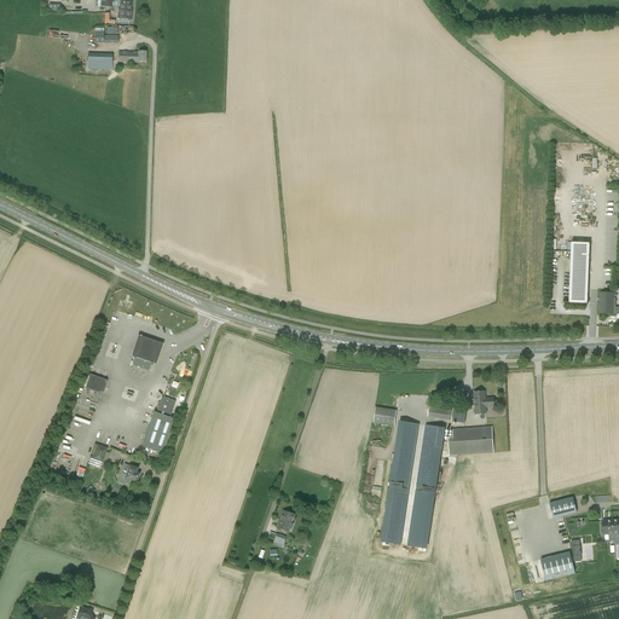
[(119,9),(117,18),(132,19),(132,10),(131,10),(132,1),(121,0),(120,9),(119,9)]
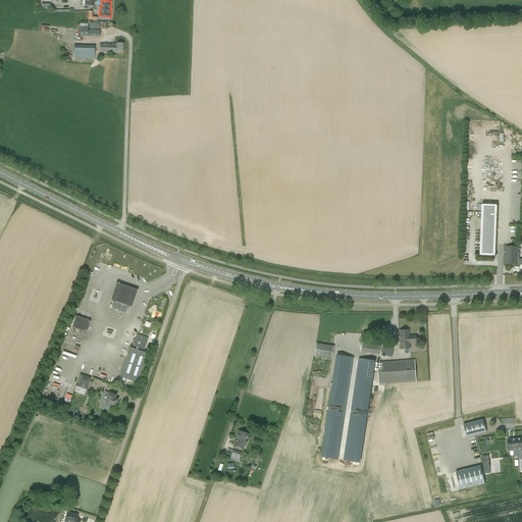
[(89,11),(88,20),(97,20),(97,16),(93,16),(93,11),(89,11)]
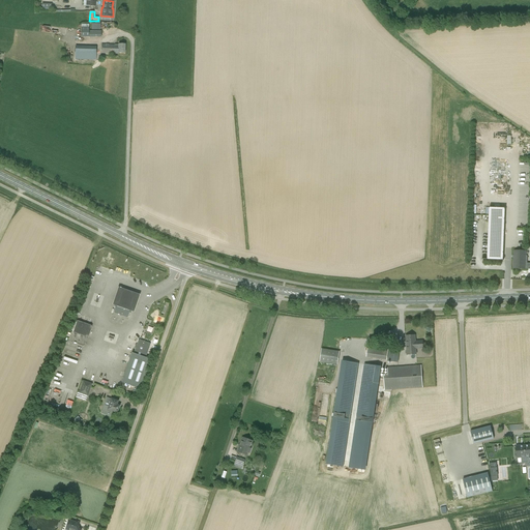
[(101,30),(88,30),(88,27),(82,27),(82,37),(101,37),(101,30)]
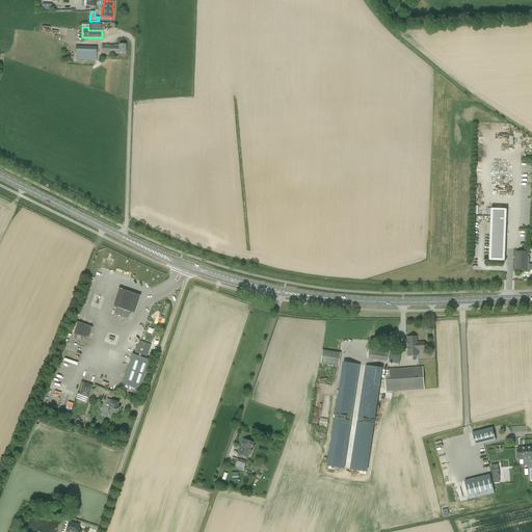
[(102,45),(102,53),(120,54),(120,53),(126,53),(126,45),(118,45),(102,45)]
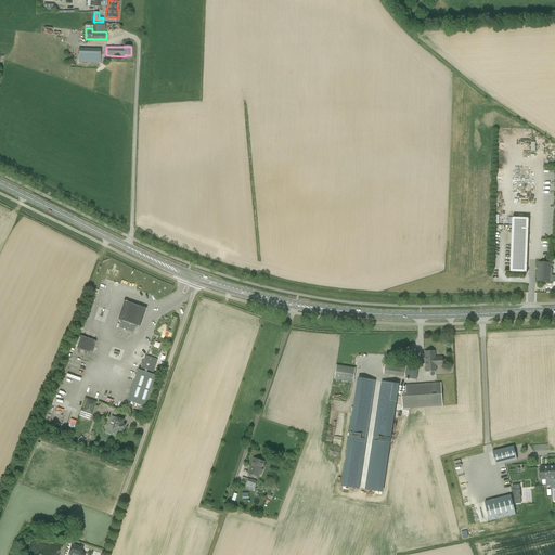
[(79,49),(78,62),(101,63),(101,49),(79,49)]
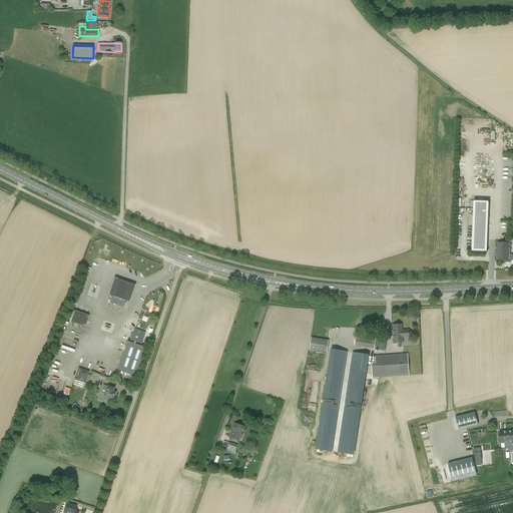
[(488,202),(474,201),(472,251),(486,252),(488,202)]
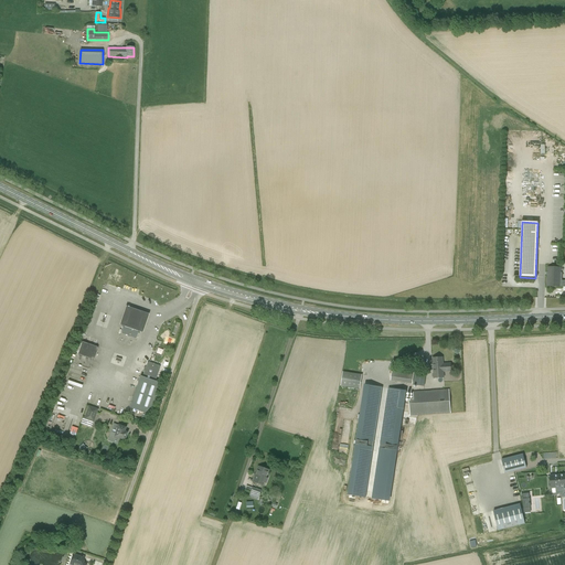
[(547,267),(546,287),(560,287),(561,267),(547,267)]
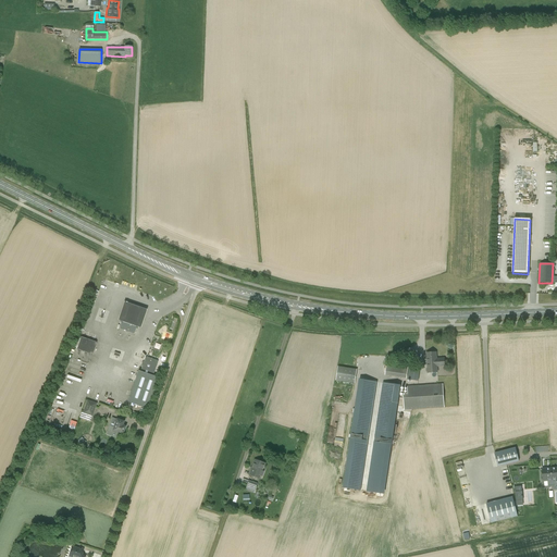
[(127,300),(121,320),(144,327),(151,308),(127,300)]
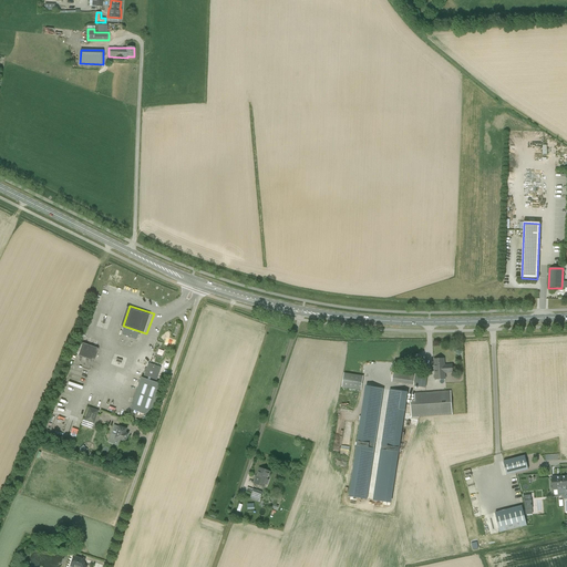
[(124,328),(122,333),(123,334),(135,339),(136,339),(138,333),(137,332),(125,328),(124,328)]
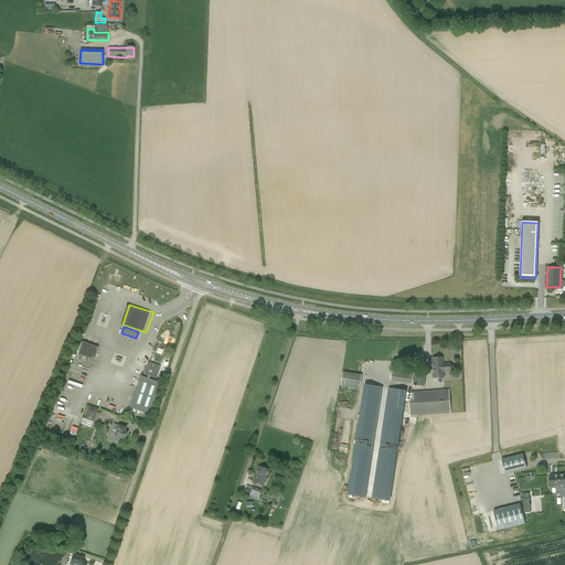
[(94,360),(98,348),(82,342),(77,354),(94,360)]
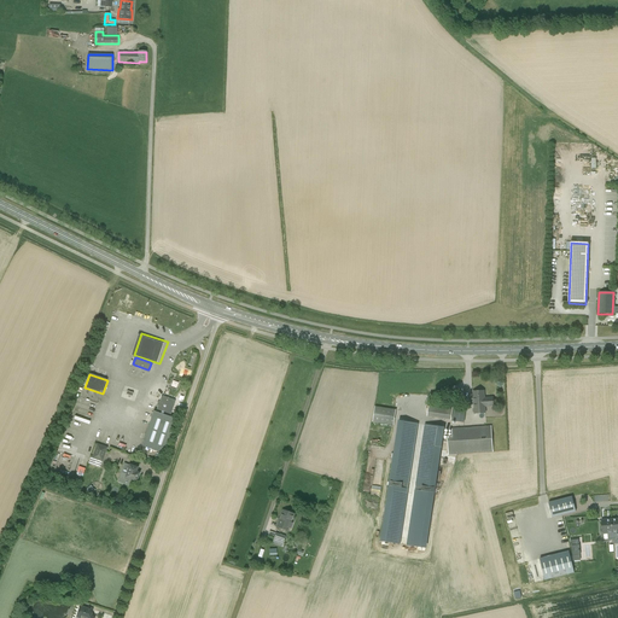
[(485,407),(494,406),(493,397),(484,398),(484,391),(473,391),(474,414),(485,413),(485,407)]
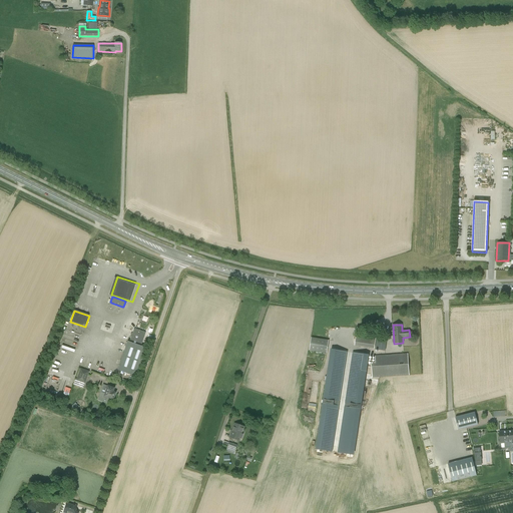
[(127,342),(117,370),(136,377),(146,348),(141,346),(145,334),(144,332),(135,329),(133,330),(129,342),(127,342)]
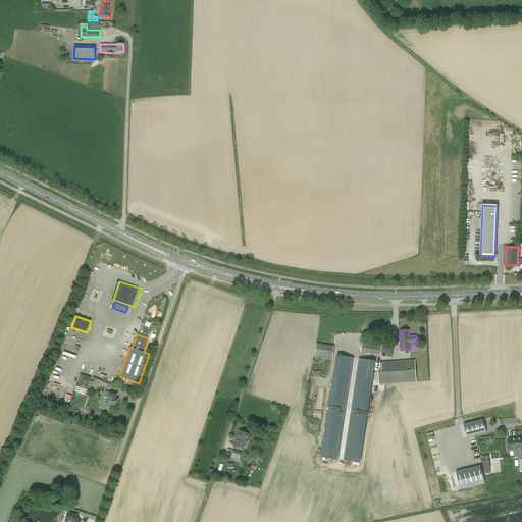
[(382,345),(363,342),(361,352),(380,355),(382,345)]
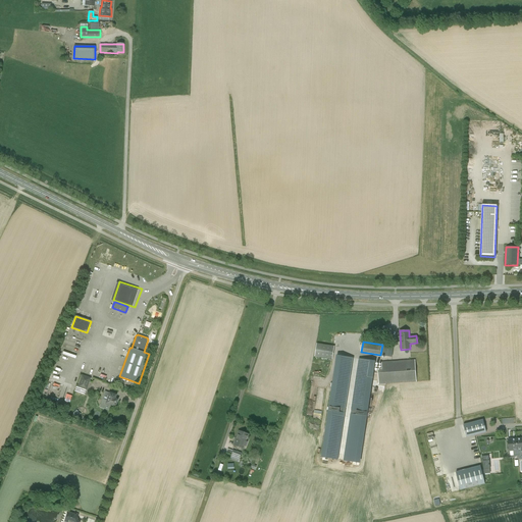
[(335,360),(337,347),(316,344),(314,356),(335,360)]
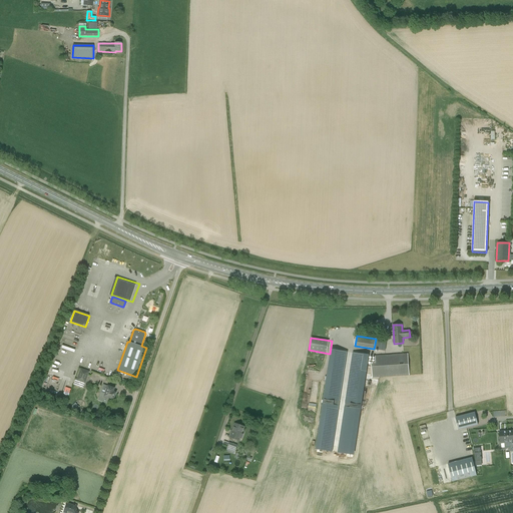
[(375,350),(386,351),(387,341),(376,340),(375,350)]
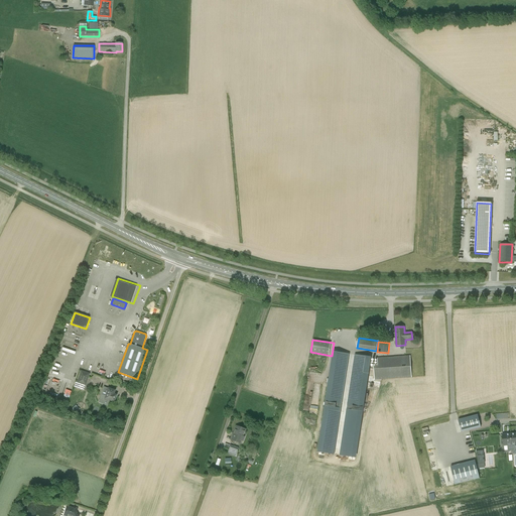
[(334,455),(349,354),(334,352),(318,452),(334,455)]
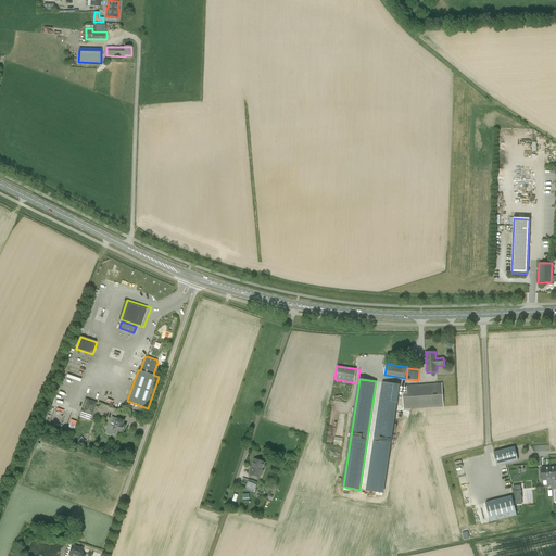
[(399,384),(382,382),(366,491),(382,493),(399,384)]
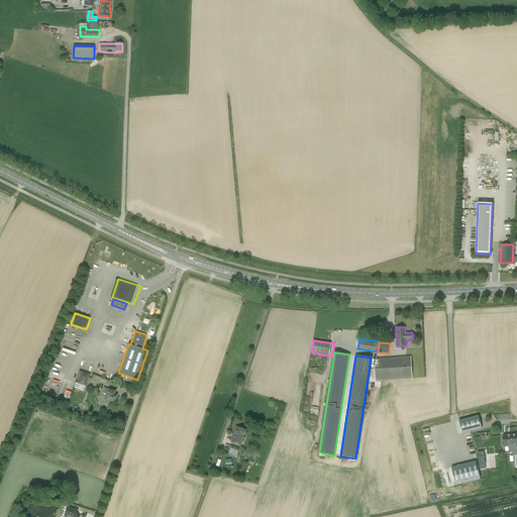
[(412,378),(411,356),(378,358),(379,367),(375,367),(375,369),(375,380),(412,378)]
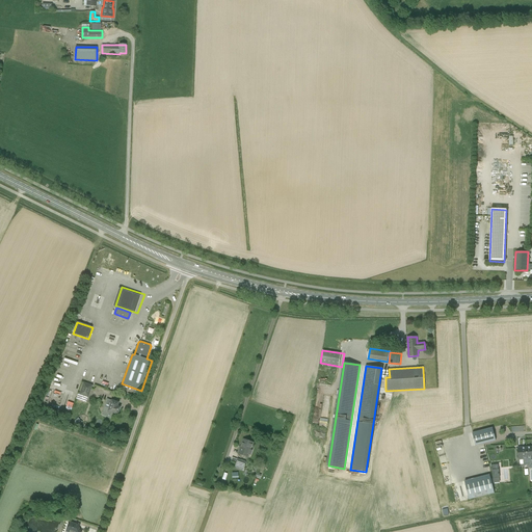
[(88,398),(92,386),(83,382),(79,395),(88,398)]
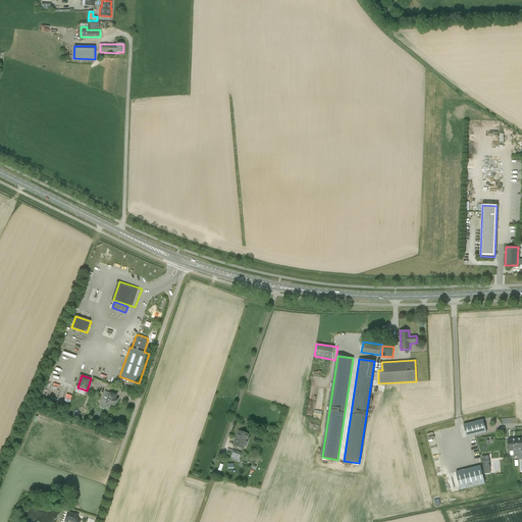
[(117,400),(110,397),(111,394),(105,392),(102,399),(106,400),(105,405),(109,406),(109,405),(115,407),(117,400)]
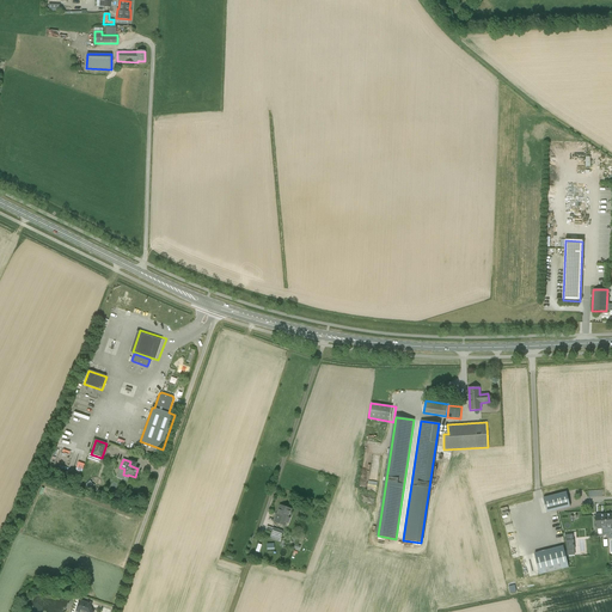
[(548,513),(570,507),(567,493),(543,499),(548,513)]
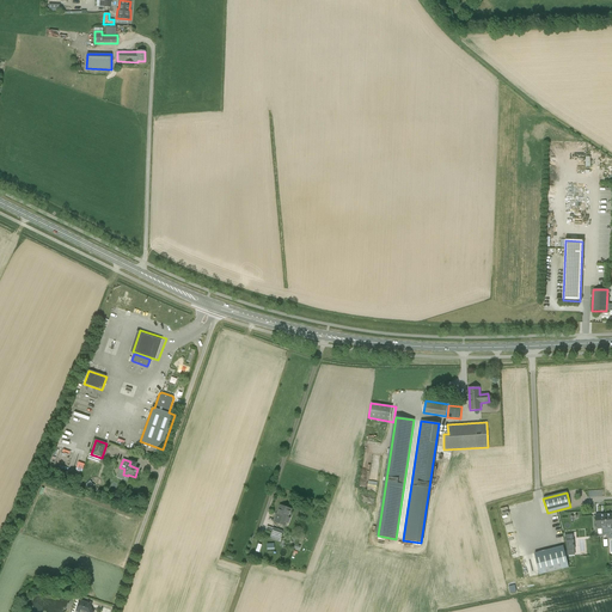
[(280,506),(274,522),(285,526),(291,509),(280,506)]
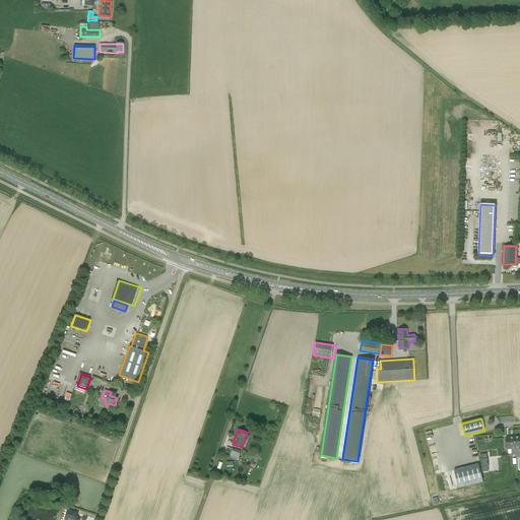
[(519,436),(506,438),(507,449),(512,448),(513,455),(519,454),(519,448),(519,447),(519,436)]
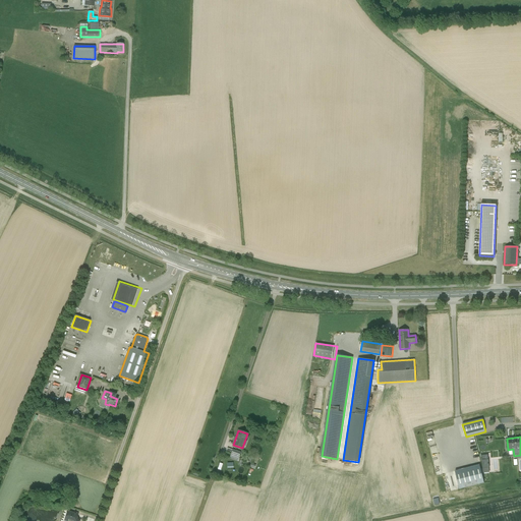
[(232,450),(229,458),(237,461),(240,453),(232,450)]
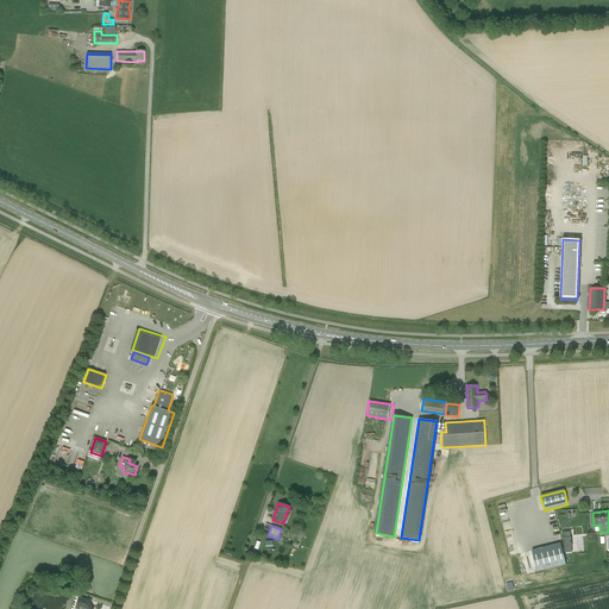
[(538,571),(566,564),(560,544),(532,551),(538,571)]
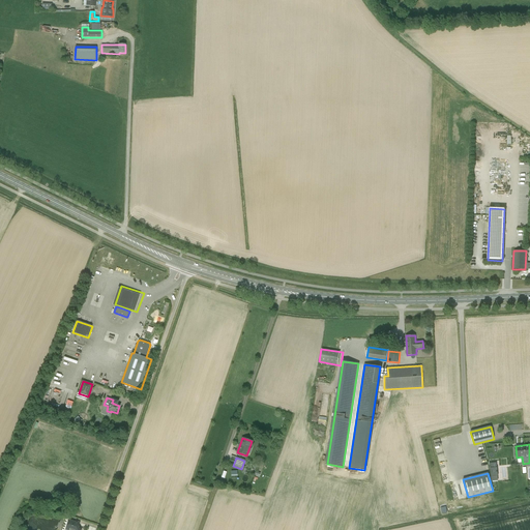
[(77,529),(79,523),(78,522),(77,523),(68,520),(65,529),(66,529),(77,529)]
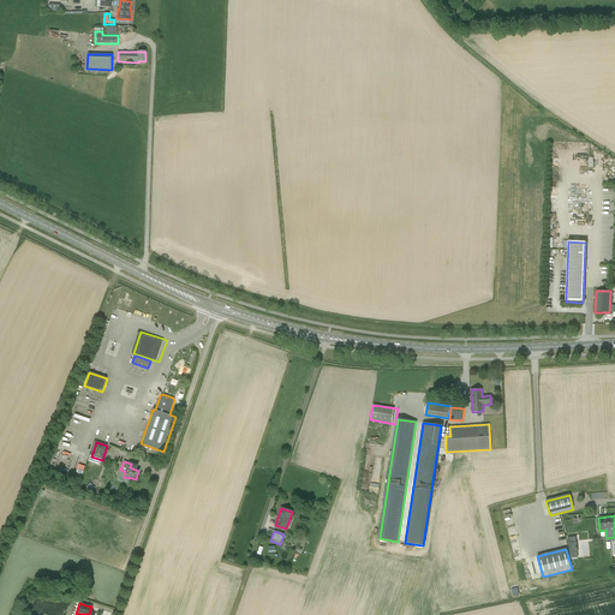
All buildings are outlined.
